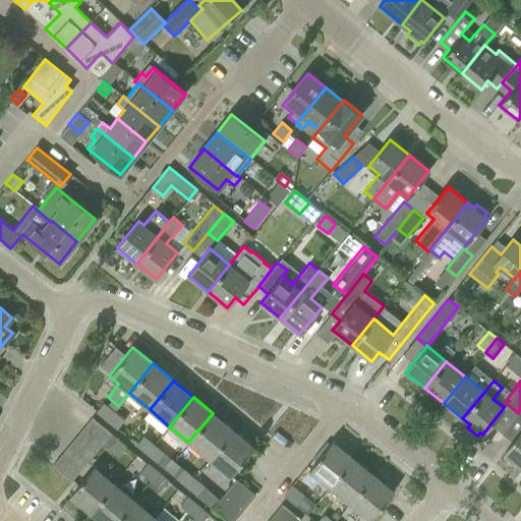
[(95,412),(105,421),(113,412),(102,403),(95,412)]
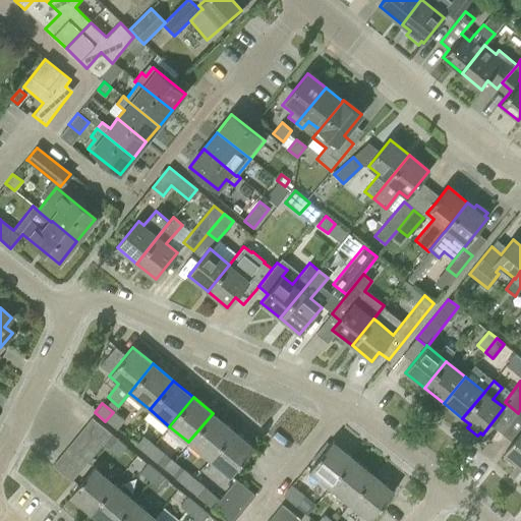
[(113,412),(105,421),(116,429),(123,421),(113,412)]
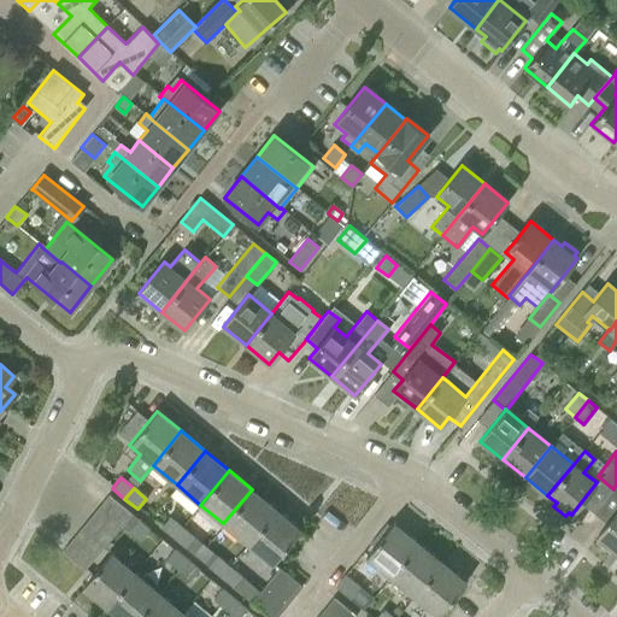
[(223,523),(248,544),(276,510),(252,489),(223,523)]
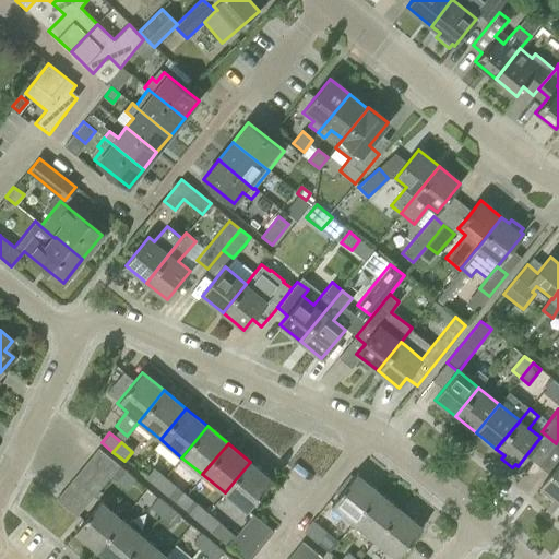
[(98,448),(90,459),(110,475),(119,465),(98,448)]
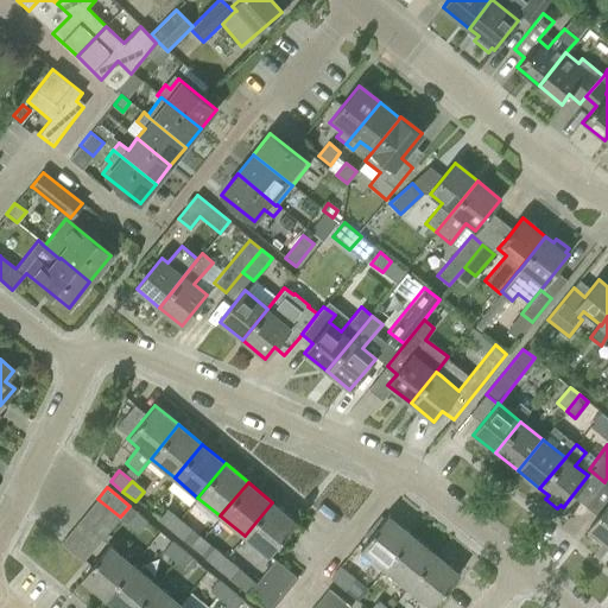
[(97,499),(88,510),(111,529),(120,517),(97,499)]
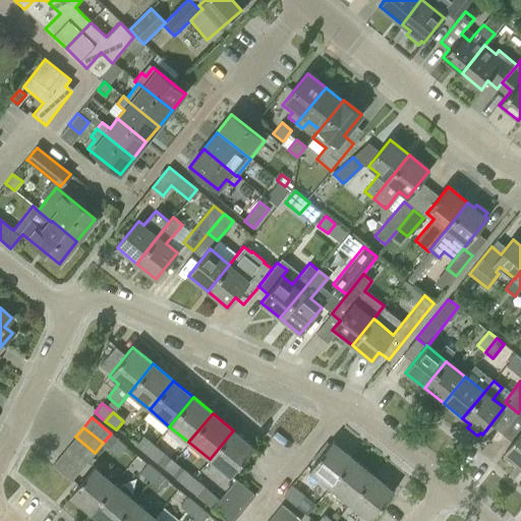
[(233,430),(210,459),(230,476),(254,448),(233,430)]
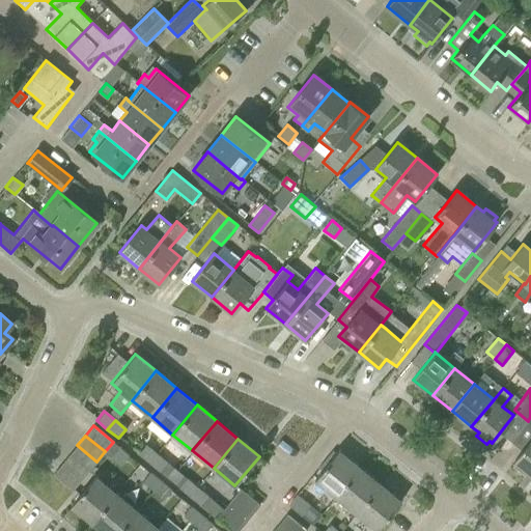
[(530,440),(514,462),(515,463),(513,466),(524,475),(527,471),(529,473),(530,474),(530,440)]
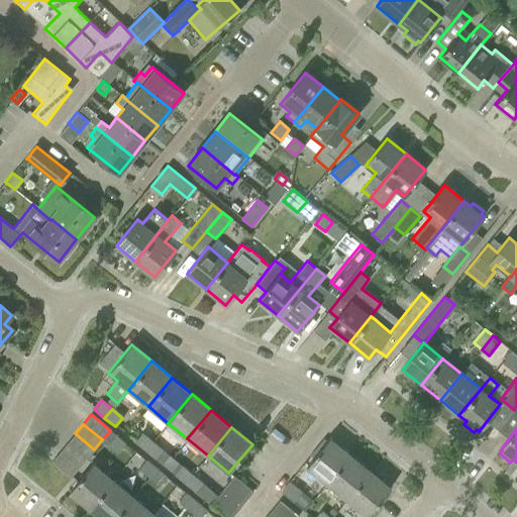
[(75,433),(68,442),(86,458),(94,449),(75,433)]
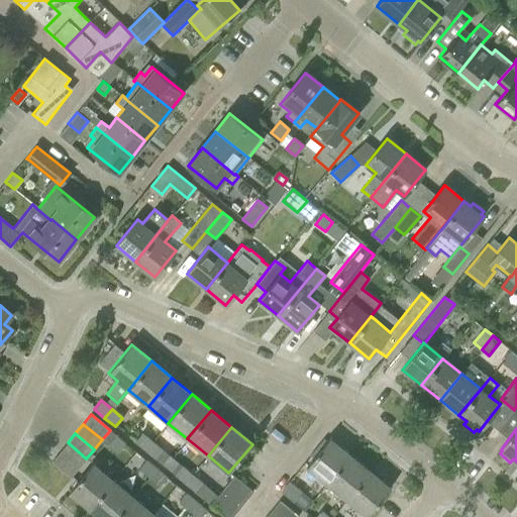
[(133,441),(144,450),(151,442),(140,433),(133,441)]
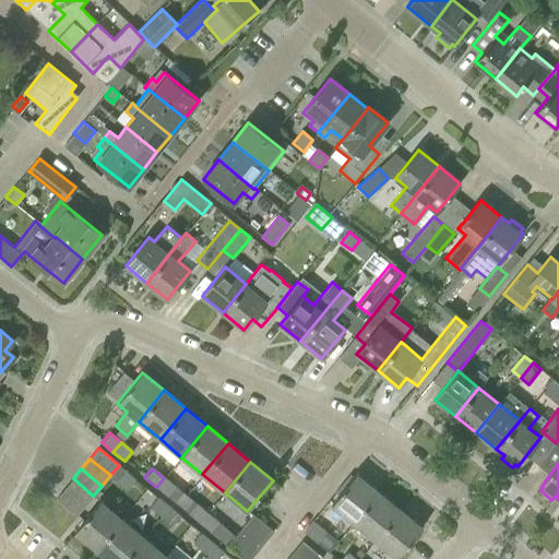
[(116,482),(125,488),(133,477),(126,471),(116,482)]
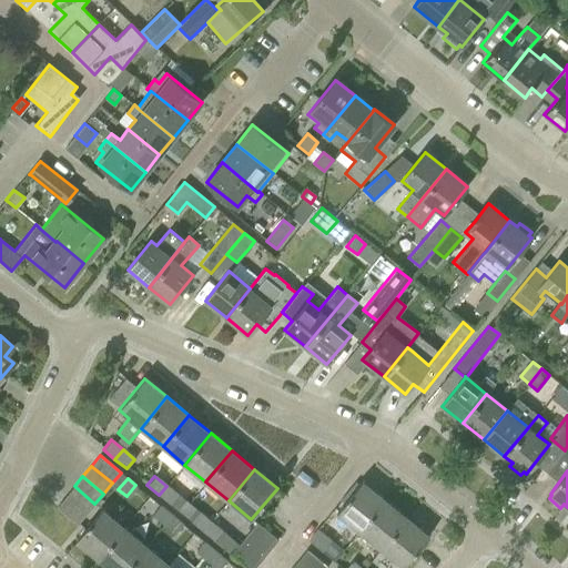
[(336,513),(358,530),(385,499),(362,480),(336,513)]
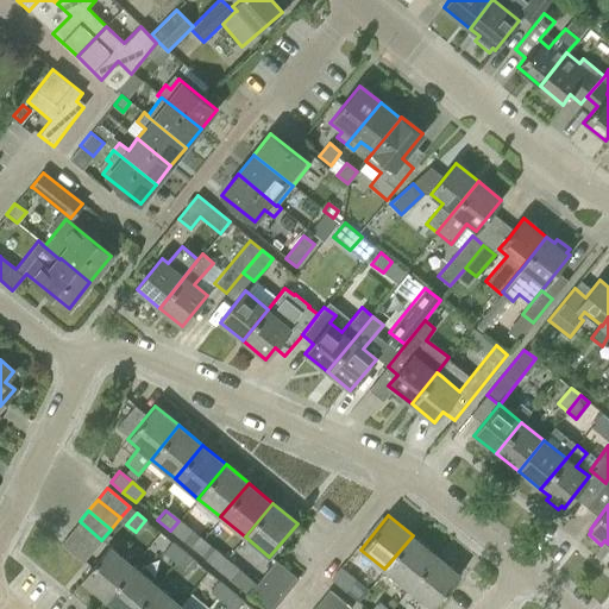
[(80,521),(70,533),(93,551),(101,540),(80,521)]
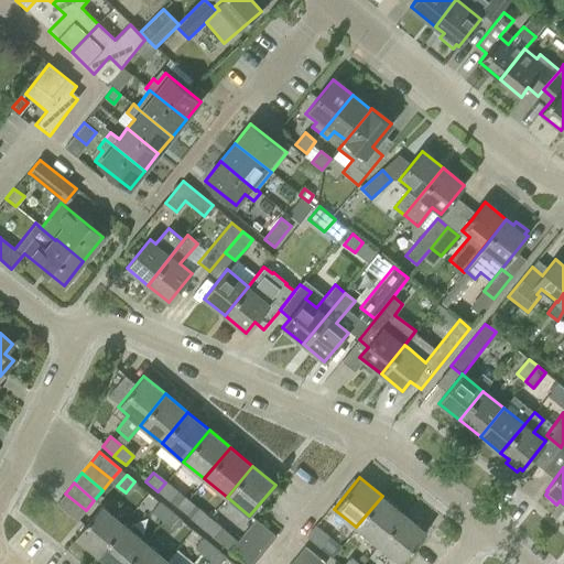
[(165,483),(158,491),(169,501),(176,491),(165,483)]
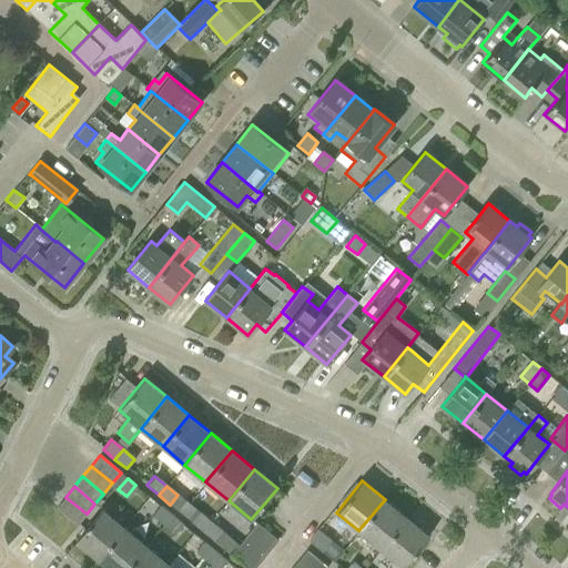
[(87,514),(66,497),(57,507),(78,525),(87,514)]
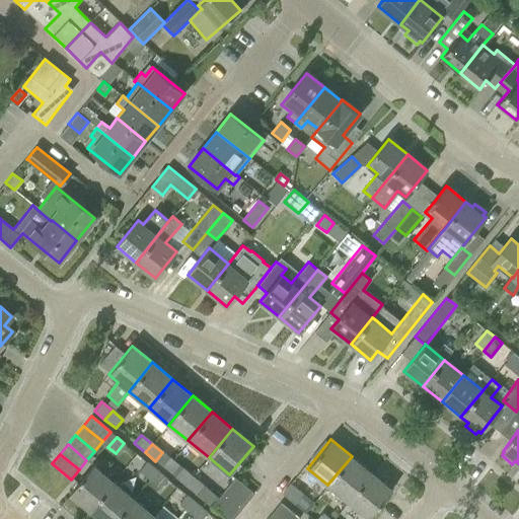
[(327,485),(349,502),(372,472),(352,456),(327,485)]
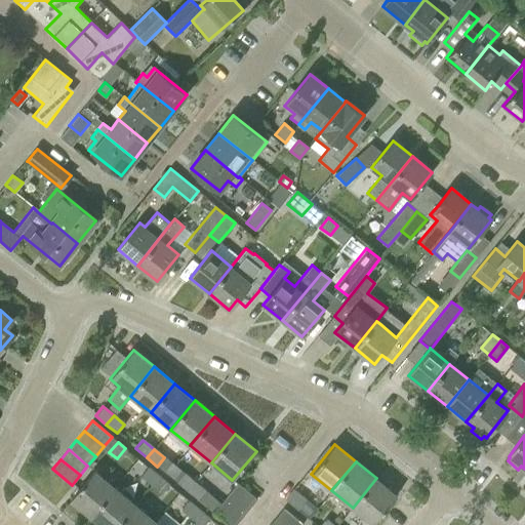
[(140,475),(151,484),(158,475),(148,467),(140,475)]
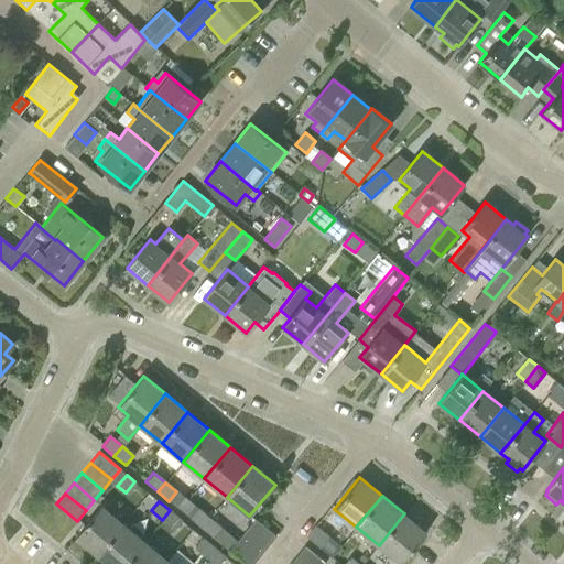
[(76,537),(97,554),(123,523),(101,505),(76,537)]
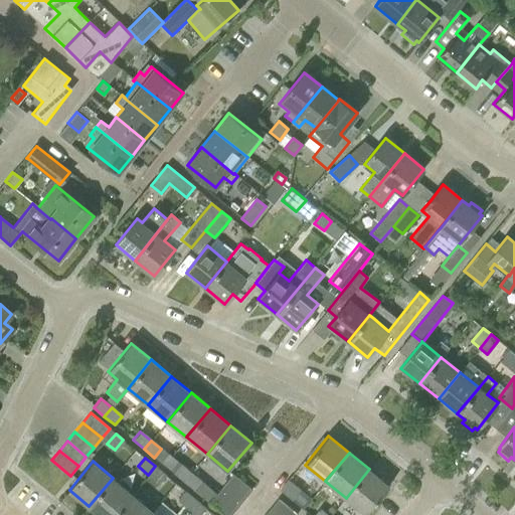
[(173,473),(183,482),(191,473),(180,464),(173,473)]
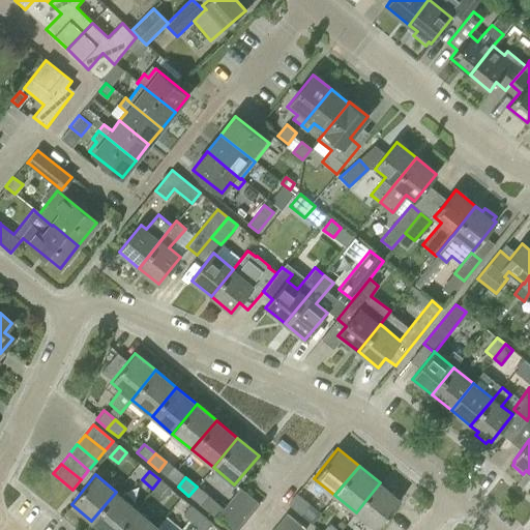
[(159,479),(152,489),(164,497),(171,489),(159,479)]
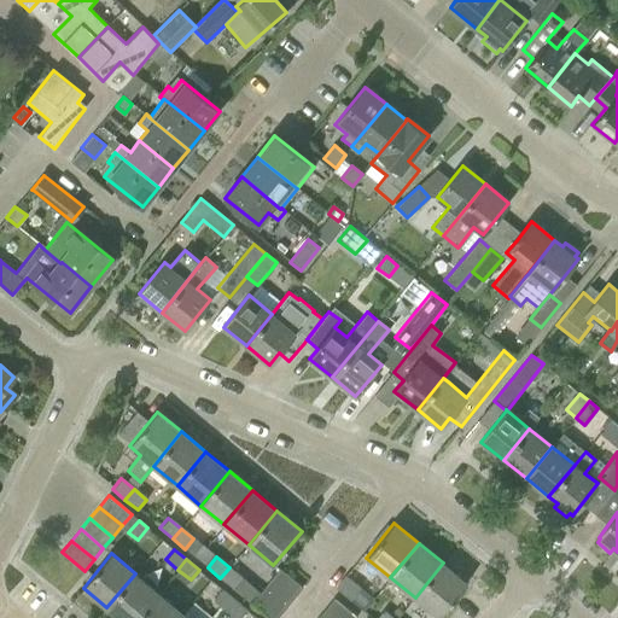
[(443,563),(415,598),(439,617),(467,583),(443,563)]
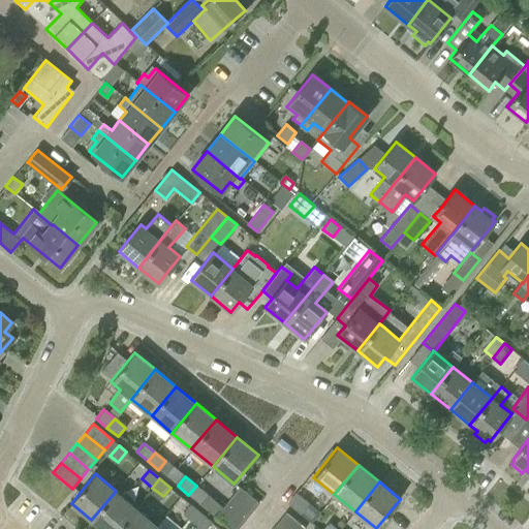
[(196,486),(188,495),(199,503),(207,495),(196,486)]
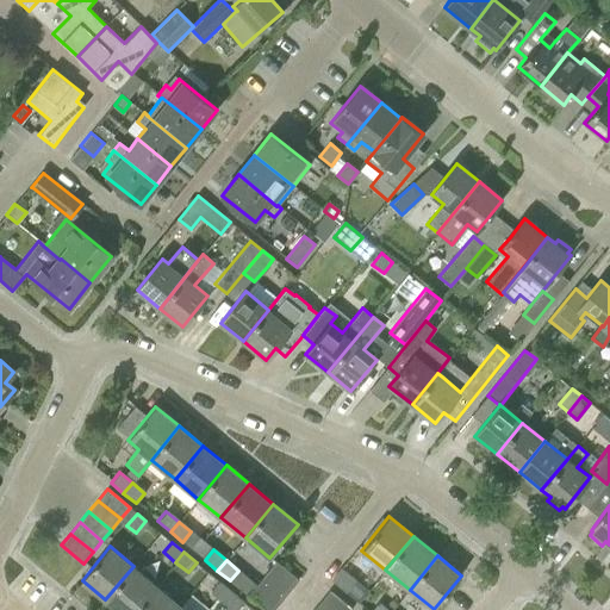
[(277,561),(267,573),(288,591),(298,580),(277,561)]
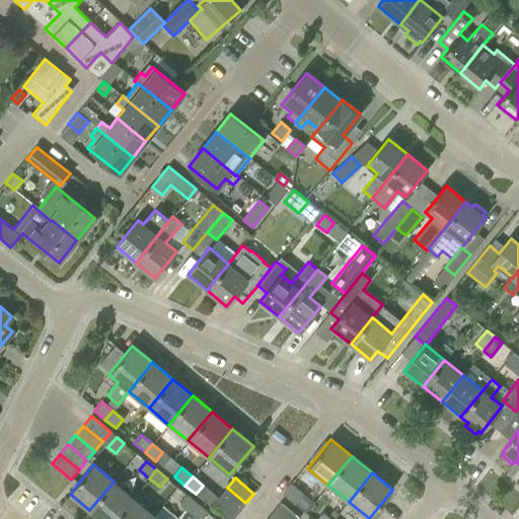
[(89,510),(99,518),(116,518),(134,498),(114,482),(89,510)]
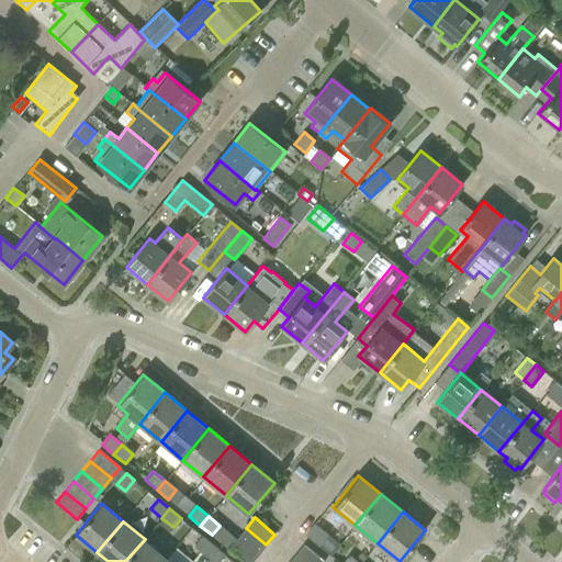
[(308,537),(317,544),(326,532),(317,526),(308,537)]
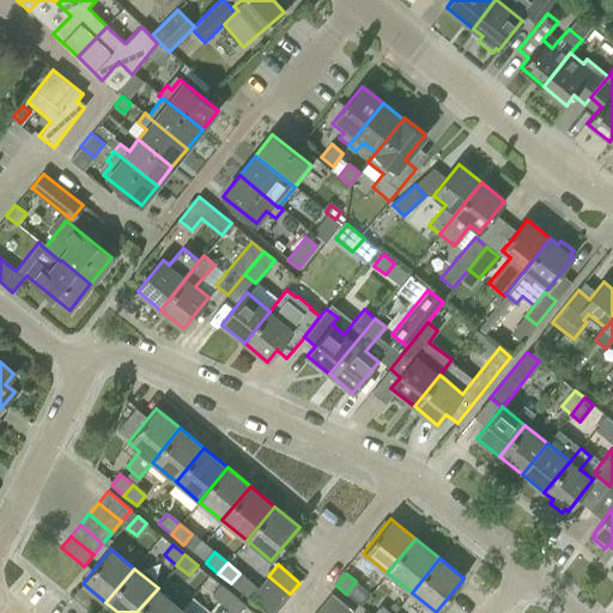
[(268,576),(259,587),(281,606),(290,594),(268,576)]
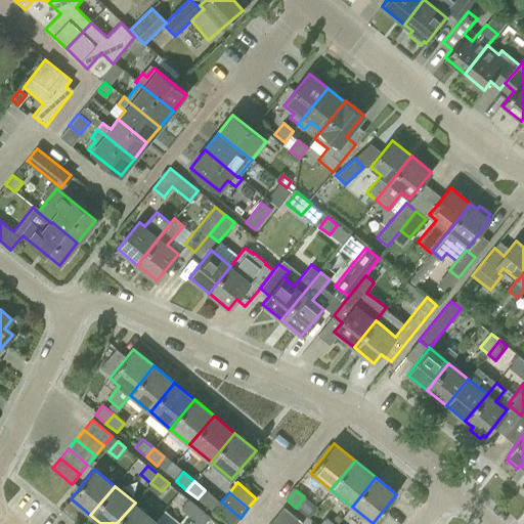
[(181,509),(191,517),(199,508),(188,499),(181,509)]
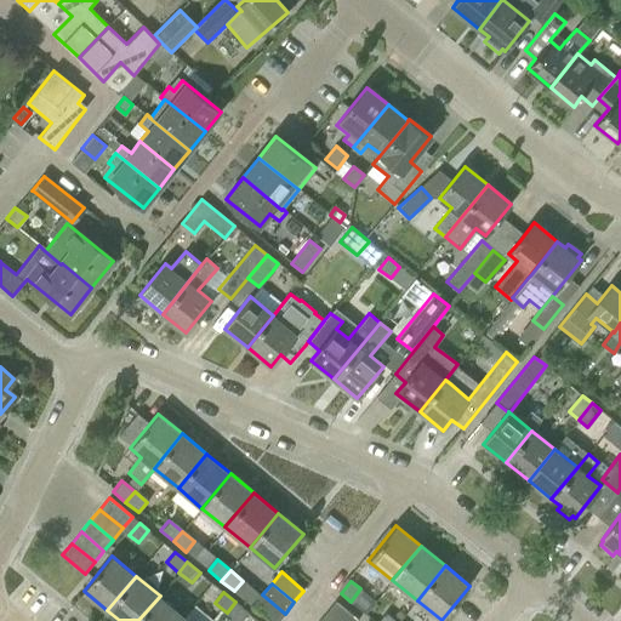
[(278,620),(285,614),(262,594),(252,607),(271,620),(278,620)]
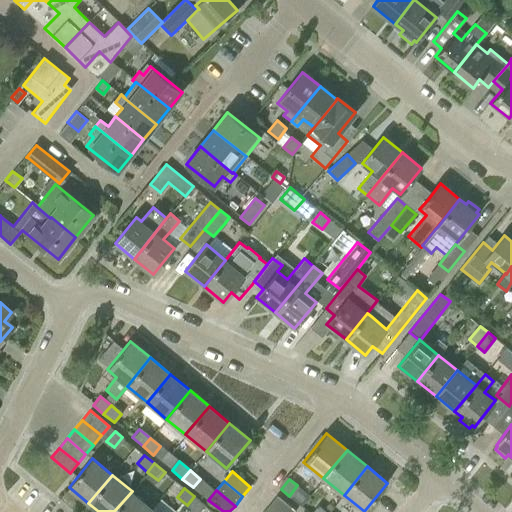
[(114,511),(148,511),(152,508),(132,491),(114,511)]
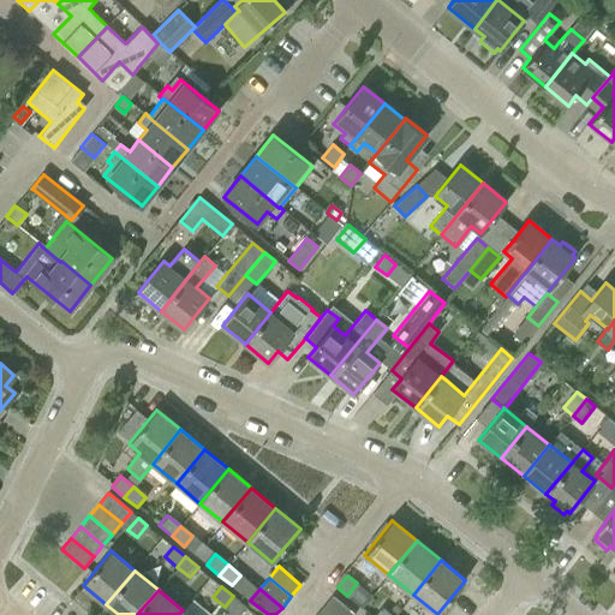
[(233,596),(225,607),(234,614),(238,614),(246,607),(233,596)]
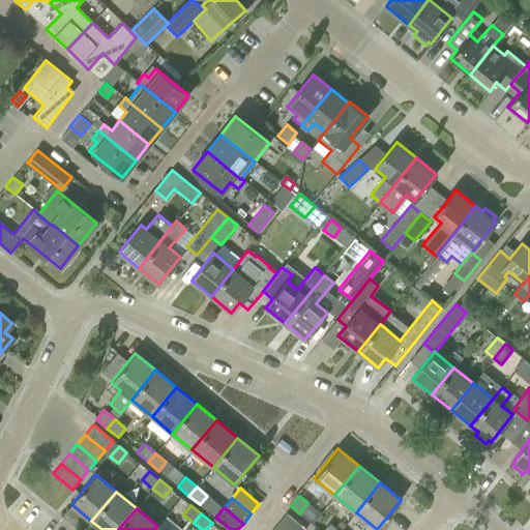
[(287,513),(278,523),(288,529),(304,529),(306,529),(287,513)]
